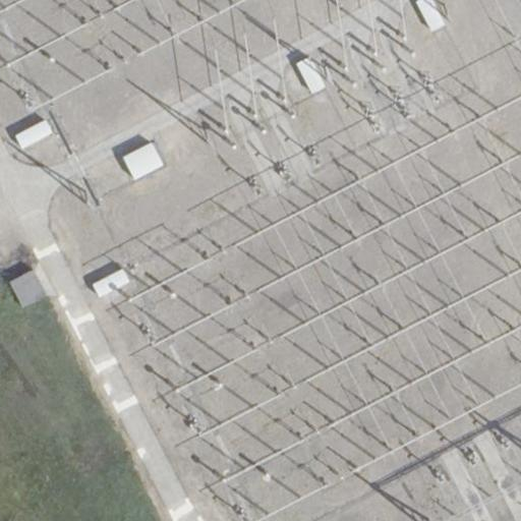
[(429,0),(422,0),(417,3),(432,30),(443,23),(429,0)]
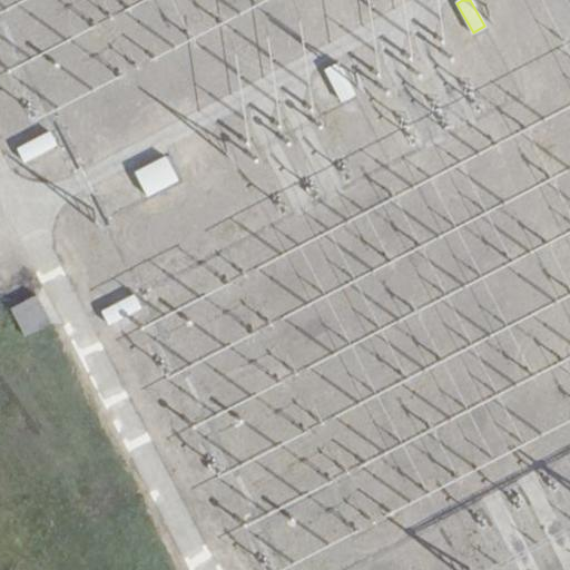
[(338,65),(327,71),(342,100),(354,95),(338,65)]
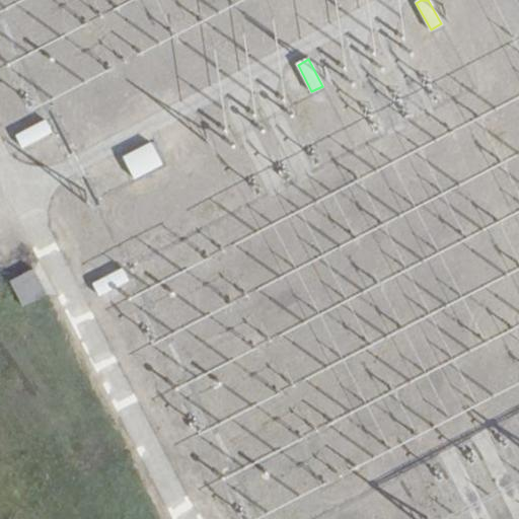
[(49,133),(43,122),(16,135),(23,147),(49,133)]
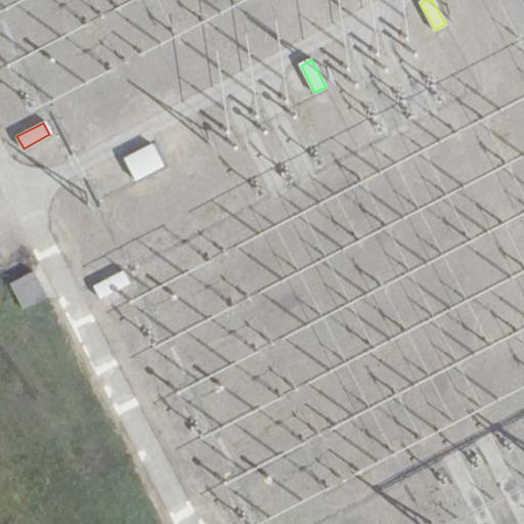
[(153,144),(125,159),(136,181),(164,166),(153,144)]
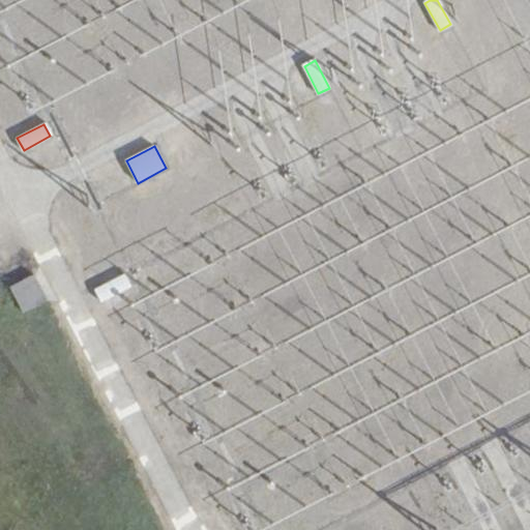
[(124,274),(98,289),(104,300),(129,286),(124,274)]
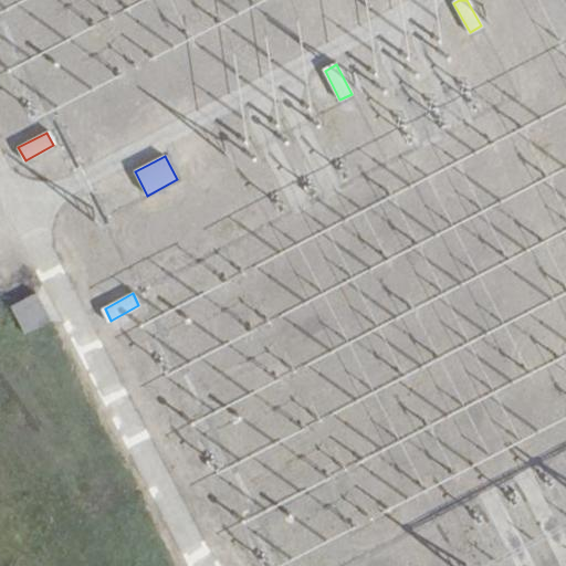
[(45,295),(20,308),(34,336),(60,323),(45,295)]
